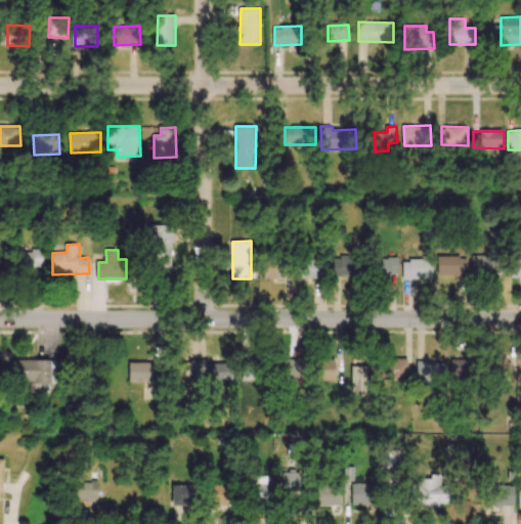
[(45,252),(22,251),(22,268),(44,269),(45,252)]
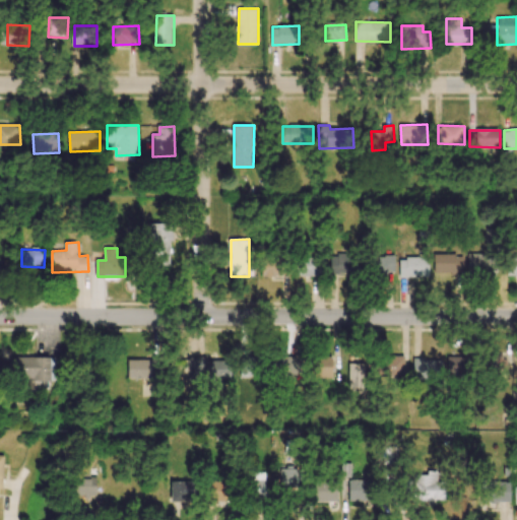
[(495,275),(494,253),(472,254),(472,275),(495,275)]
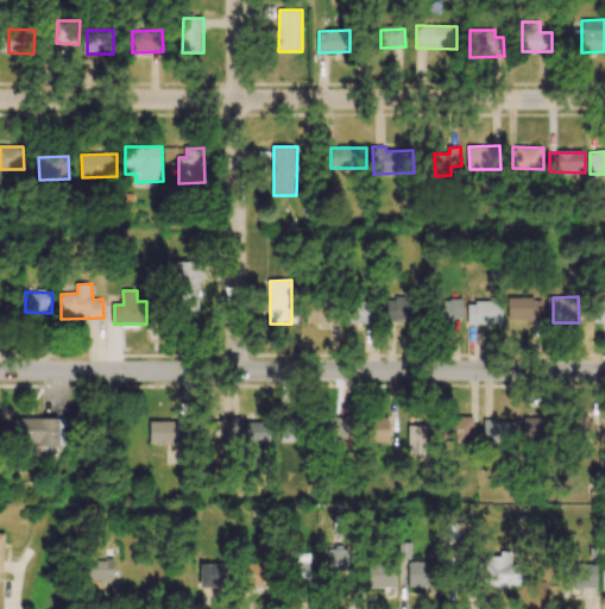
[(395,320),(418,320),(417,297),(395,299),(395,320)]
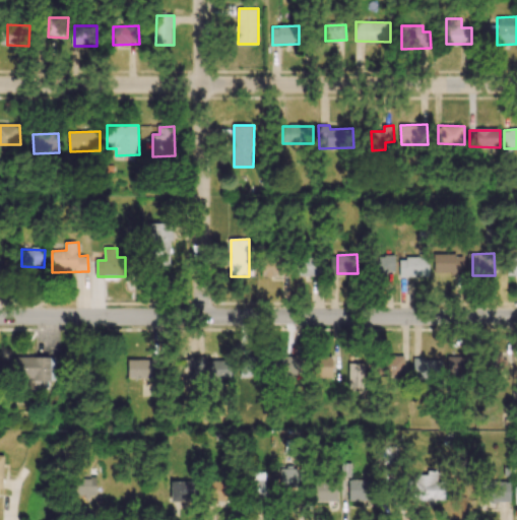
[(464,273),(465,254),(435,254),(435,273),(464,273)]
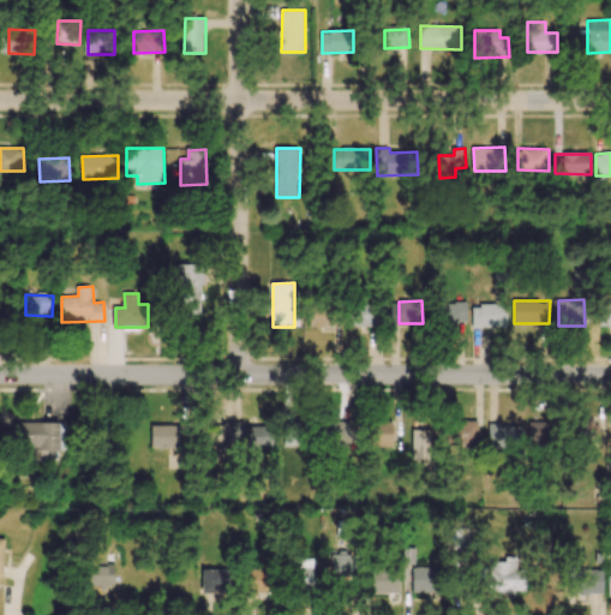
[(468,303),(443,303),(443,327),(468,326),(468,303)]
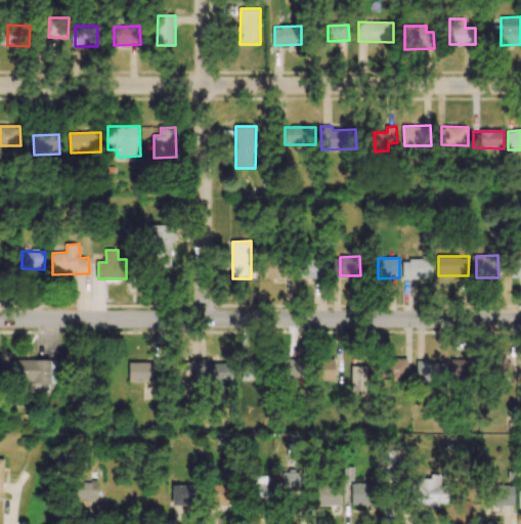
[(329,260),(302,259),(301,277),(328,278),(329,260)]
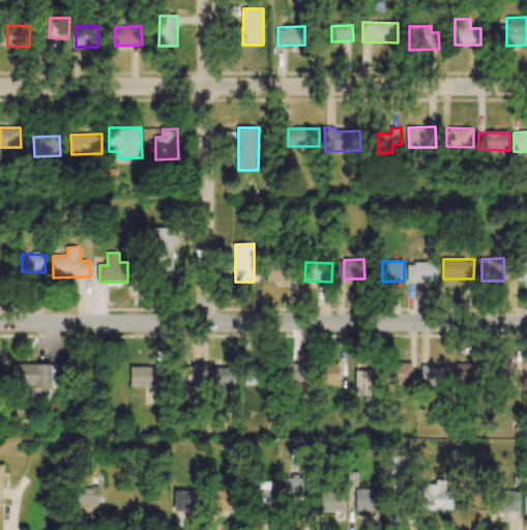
[(526,262),(518,262),(518,281),(526,281),(526,262)]
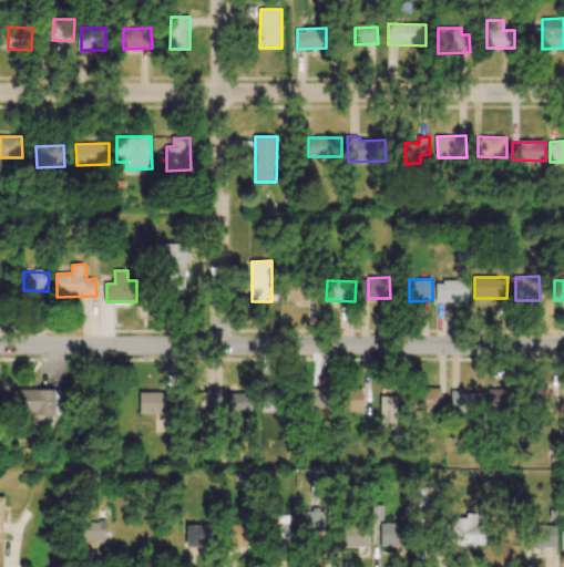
[(287,301),(313,300),(311,281),(287,281),(287,301)]
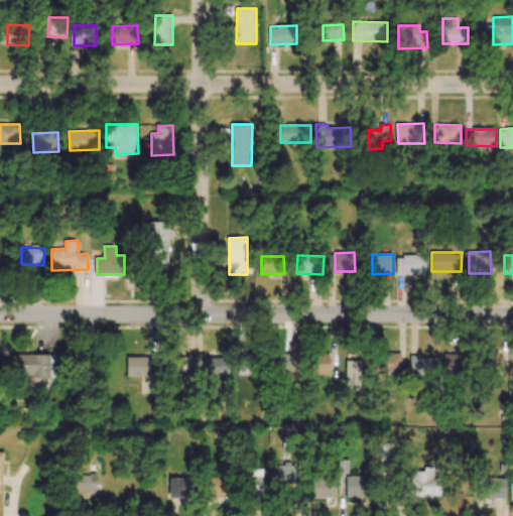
[(397,274),(426,274),(427,256),(397,256),(397,274)]
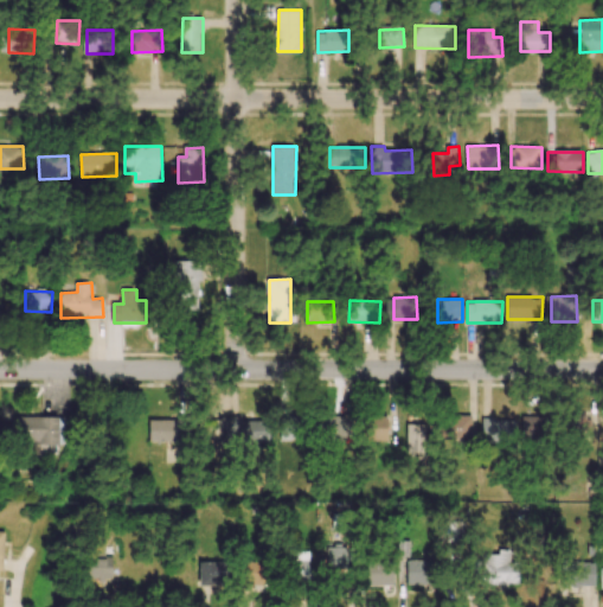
[(390,441),(389,415),(366,416),(366,442),(390,441)]
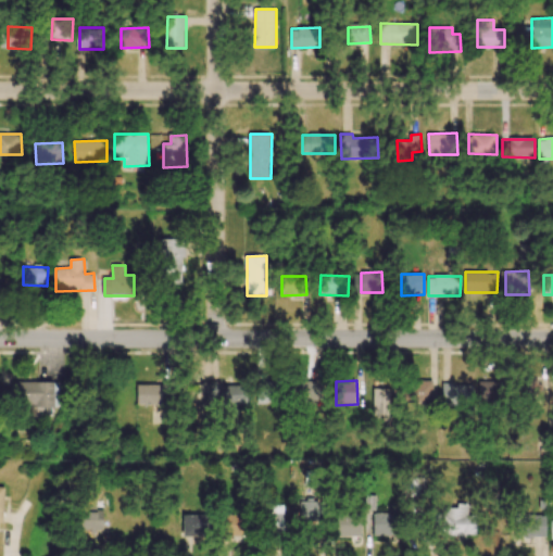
[(435,402),(434,380),(406,381),(406,403),(435,402)]
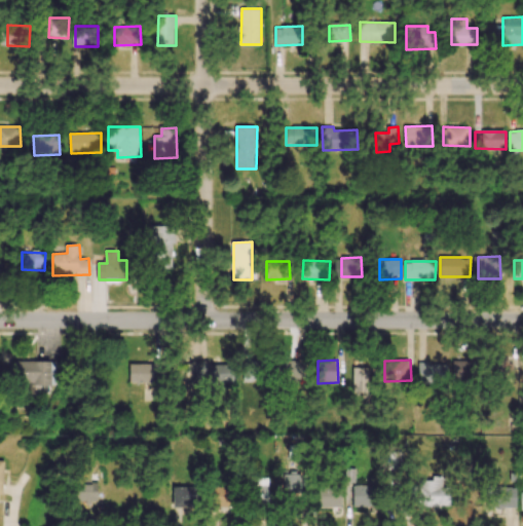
[(476,361),(453,360),(453,381),(475,381),(476,361)]
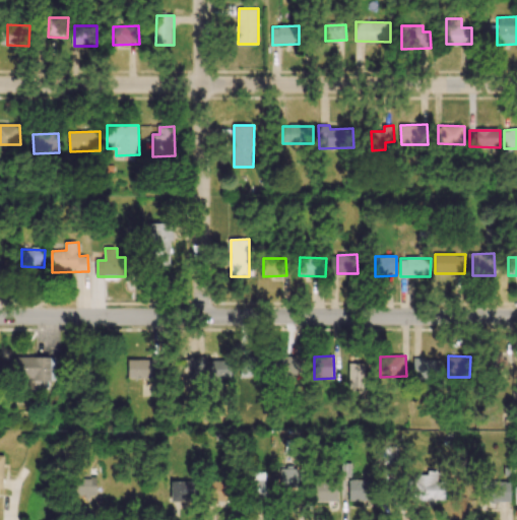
[(54,356),(16,358),(16,380),(36,380),(36,389),(50,388),(49,380),(55,380),(54,356)]
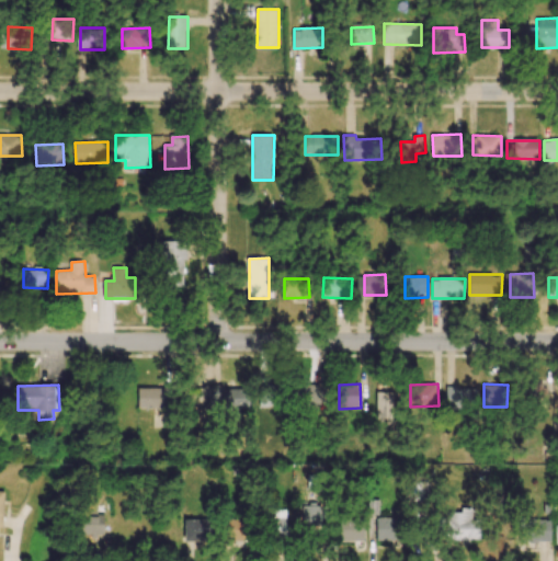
[(260,407),(279,407),(280,386),(261,385),(260,407)]
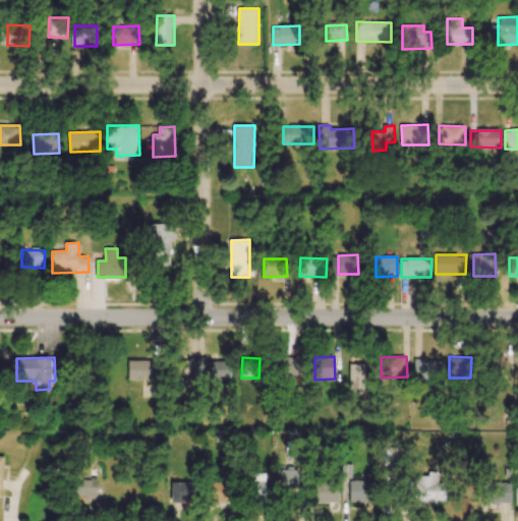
[(487,377),(514,378),(515,358),(488,357),(487,377)]
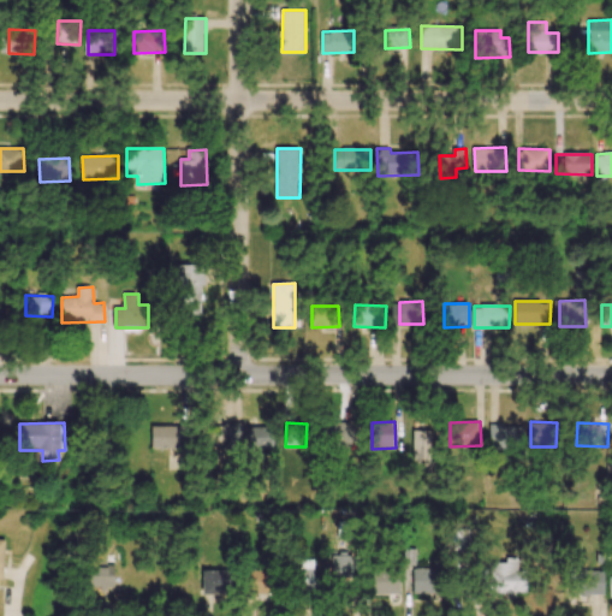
[(227,425),(226,448),(275,449),(277,426),(227,425)]
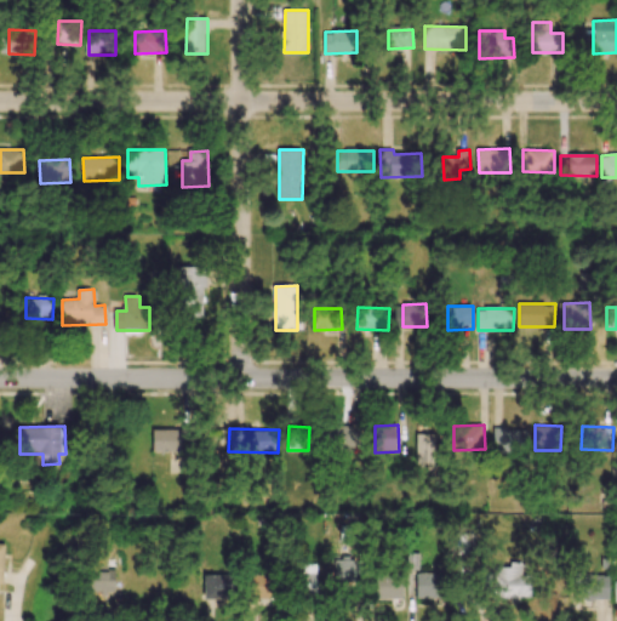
[(529,428),(495,429),(495,454),(530,453),(529,428)]
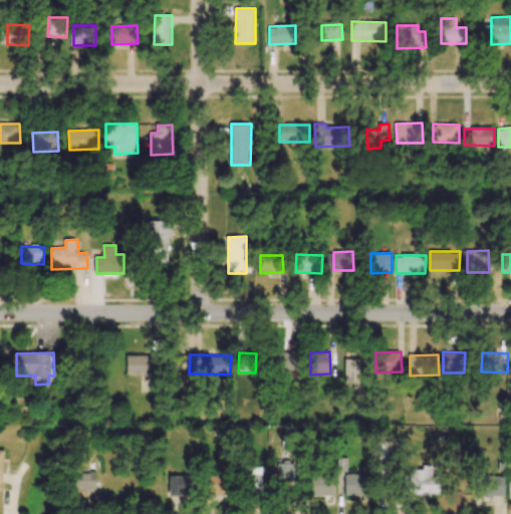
[(129,373),(155,373),(155,355),(129,355),(129,373)]
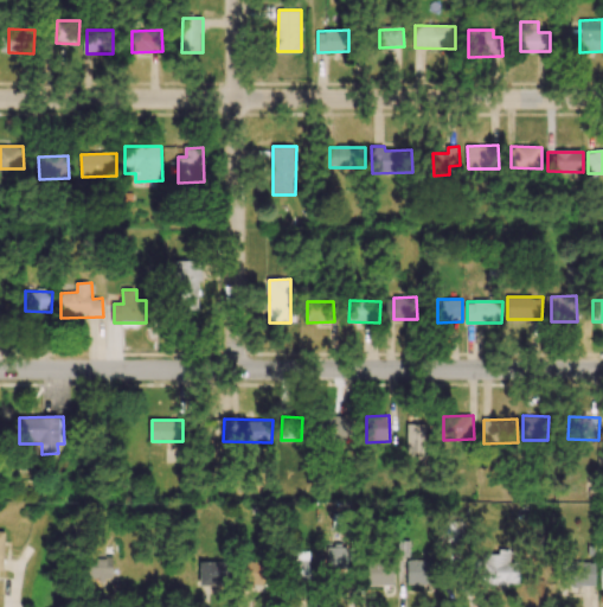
[(427,423),(409,425),(409,455),(427,455),(427,423)]
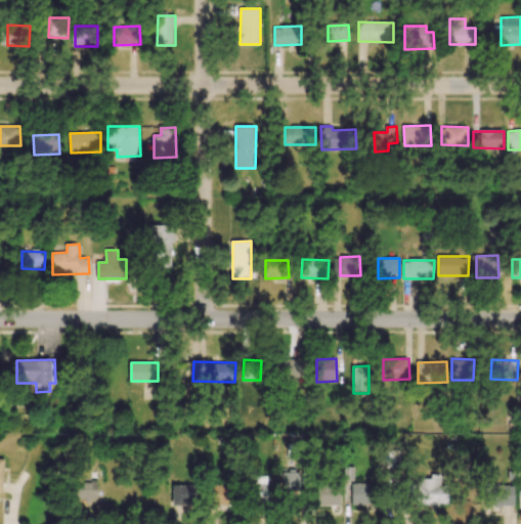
[(285,471),(285,493),(301,493),(302,471),(285,471)]
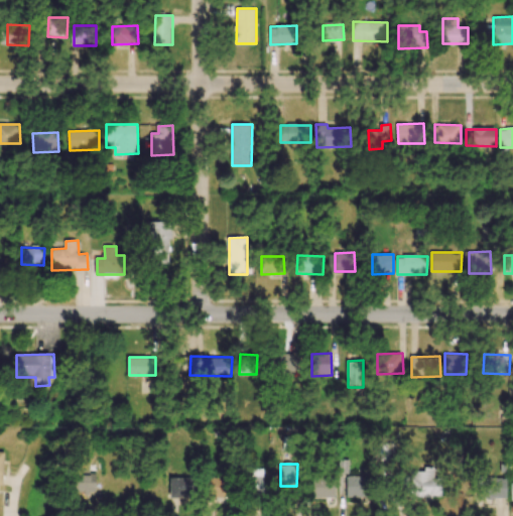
[(441,496),(442,468),(425,467),(425,472),(411,472),(410,498),(433,498),(433,496),(441,496)]
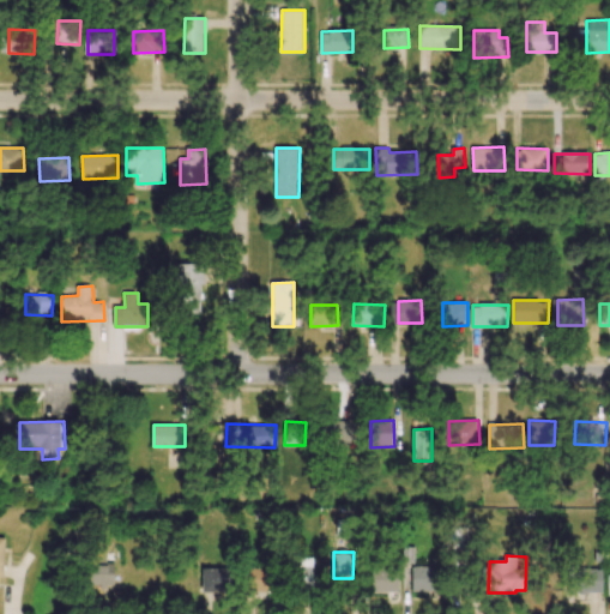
[(315,558),(299,558),(299,587),(314,588),(315,558)]
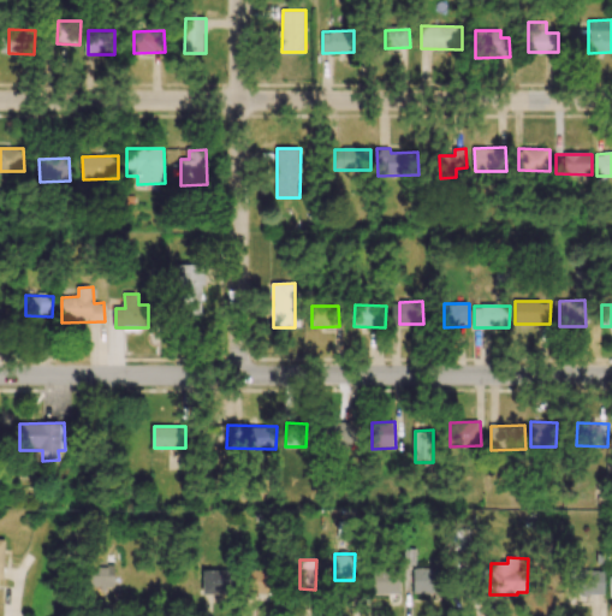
[(90,587),(116,588),(117,563),(91,562),(90,587)]
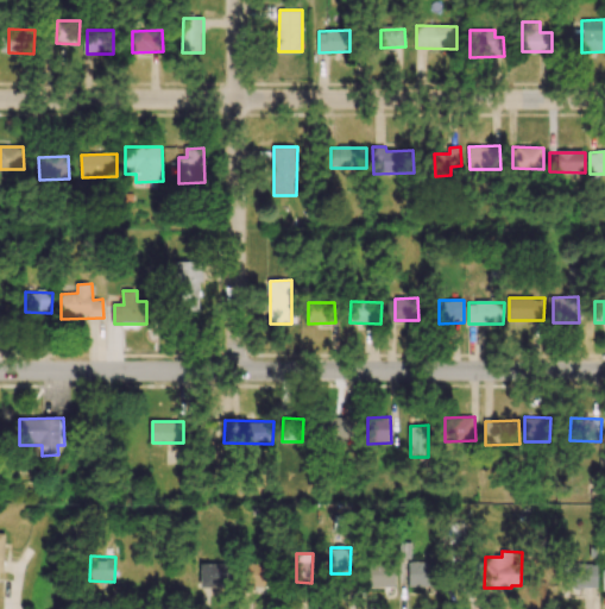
[(410,586),(436,586),(436,563),(410,562),(410,586)]
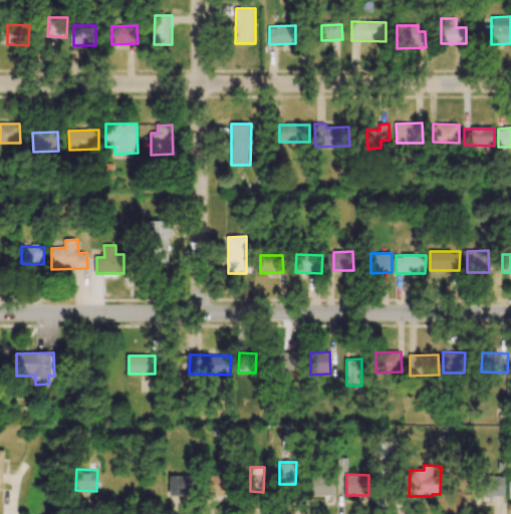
[(209,496),(229,495),(229,475),(208,476),(209,496)]
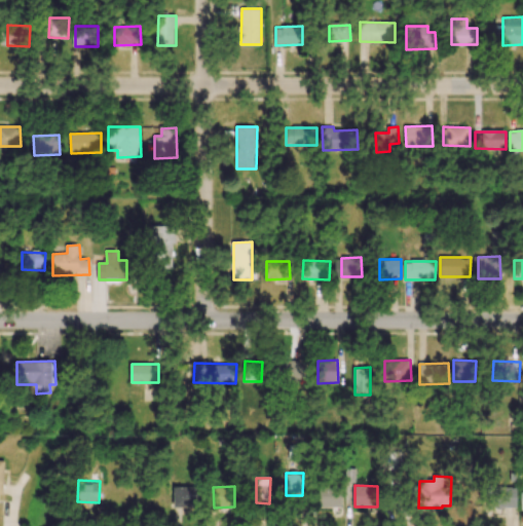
[(319,506),(342,508),(343,486),(320,486),(319,506)]
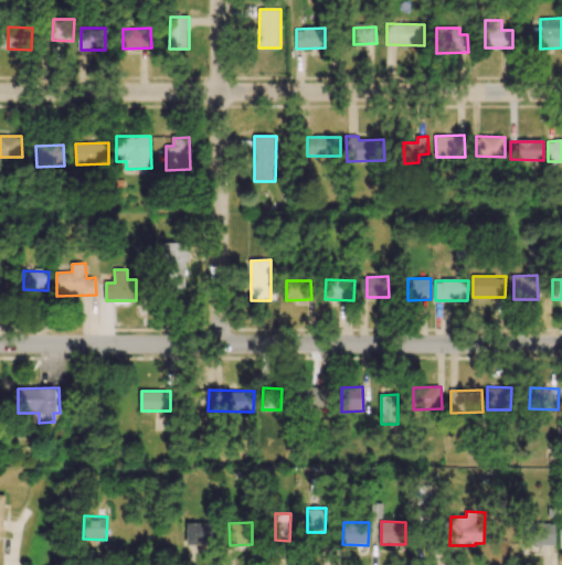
[(188,545),(213,544),(212,523),(188,523),(188,545)]
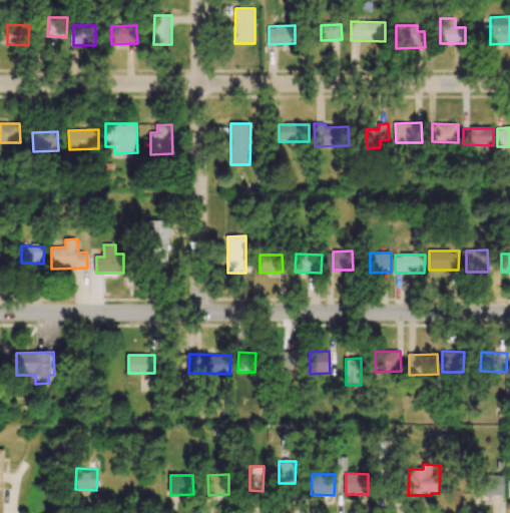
[(505,476),(477,476),(477,495),(504,495),(505,476)]
